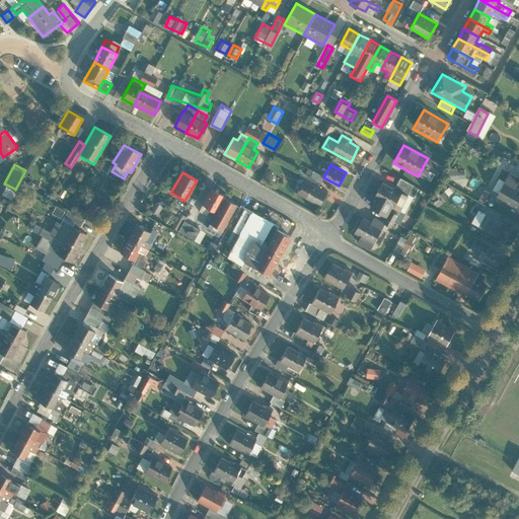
[(518,181),(518,177),(509,173),(496,199),(516,210),(514,214),(518,216),(518,189),(516,188),(518,181)]
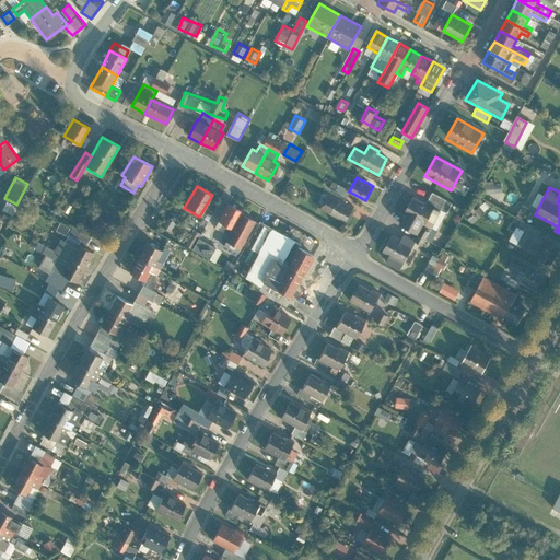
[(453,205),(431,193),(426,202),(413,196),(398,224),(432,242),(453,205)]
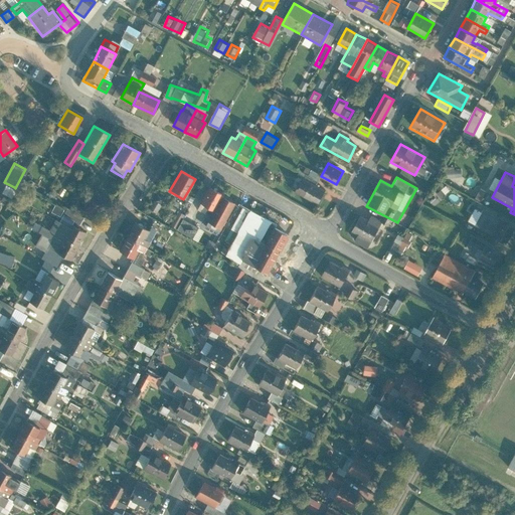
[(302,178),(294,192),(317,205),(325,191),(302,178)]
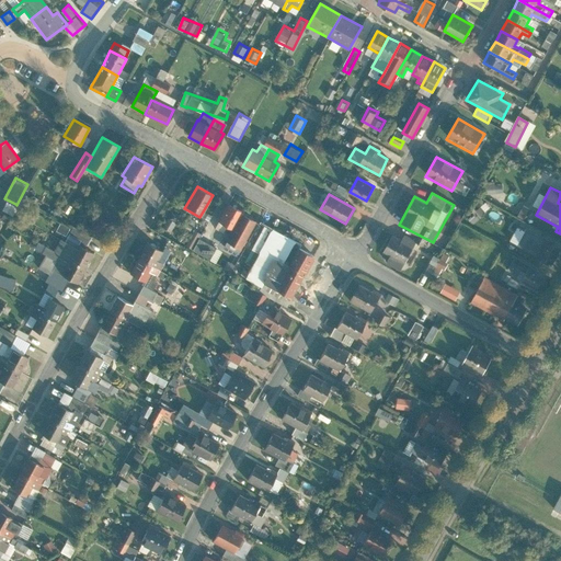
[(11,214),(15,204),(7,199),(2,209),(6,210),(10,213),(11,214)]
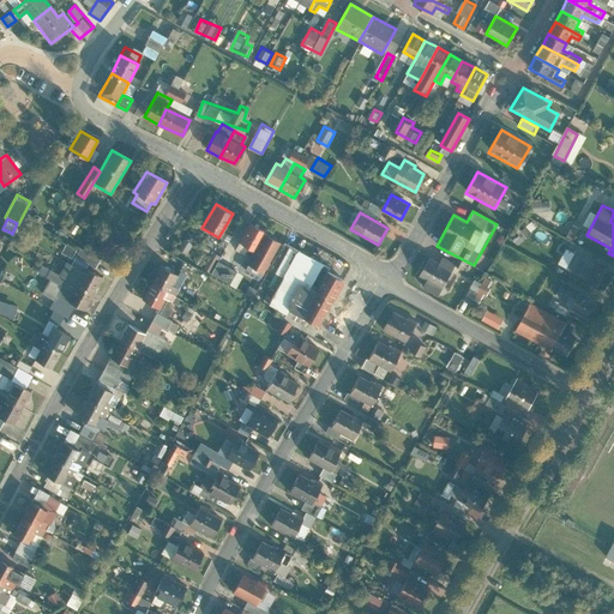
[(265,233),(250,223),(238,244),(253,252),(245,265),(262,274),(278,244),(264,235),(265,233)]
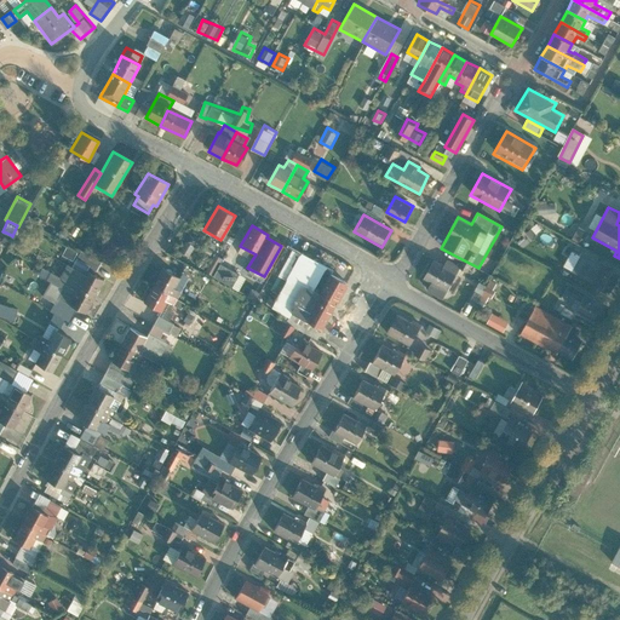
[(115,262),(126,245),(109,235),(98,252),(115,262)]
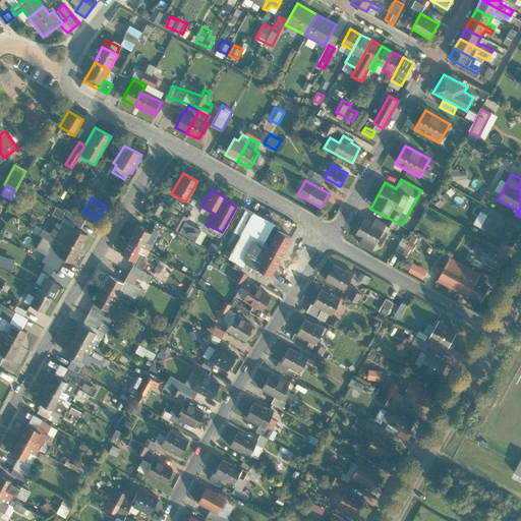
[(160,215),(165,205),(158,200),(153,211),(160,215)]
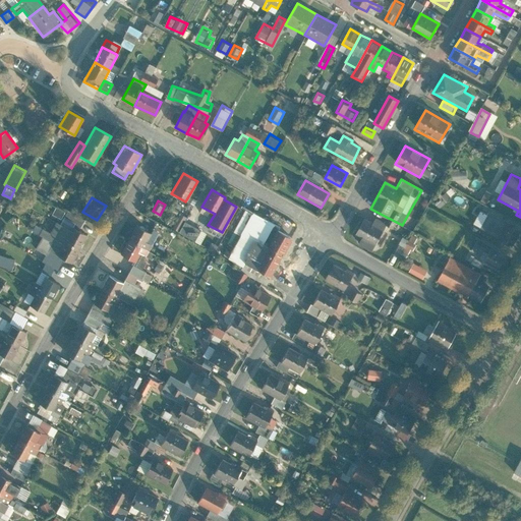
[(74,224),(72,228),(79,231),(85,220),(67,211),(63,218),(74,224)]
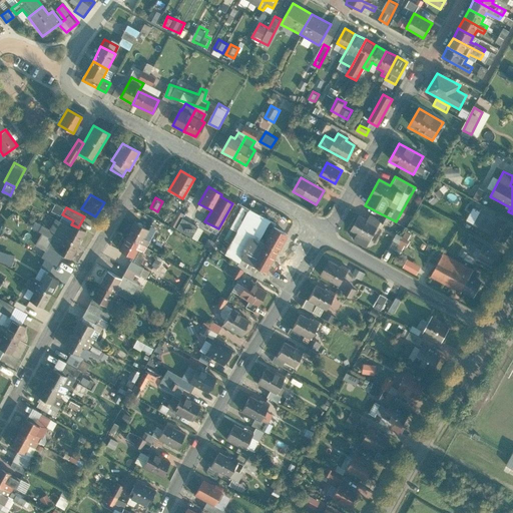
[(179,209),(170,222),(175,226),(185,213),(179,209)]
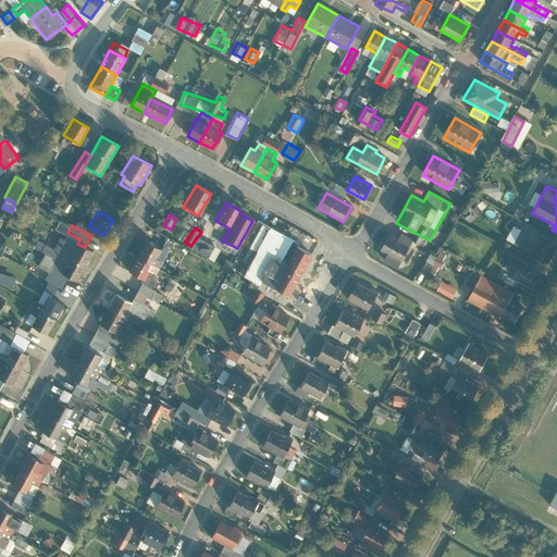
[(259,251),(280,262),(292,240),(271,230),(259,251)]
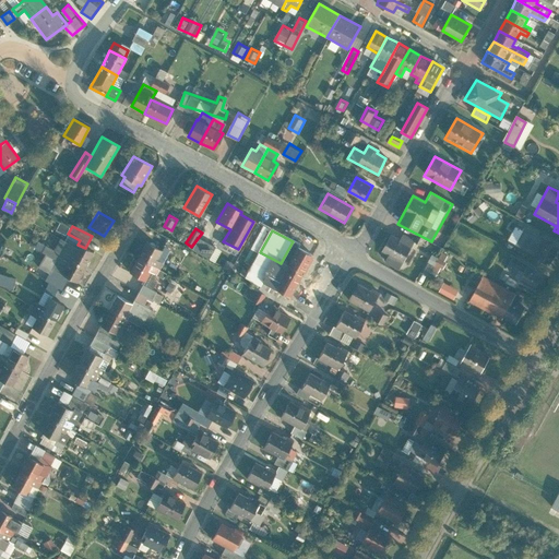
[(387,262),(400,269),(416,240),(403,234),(401,238),(392,234),(382,251),(390,256),(387,262)]
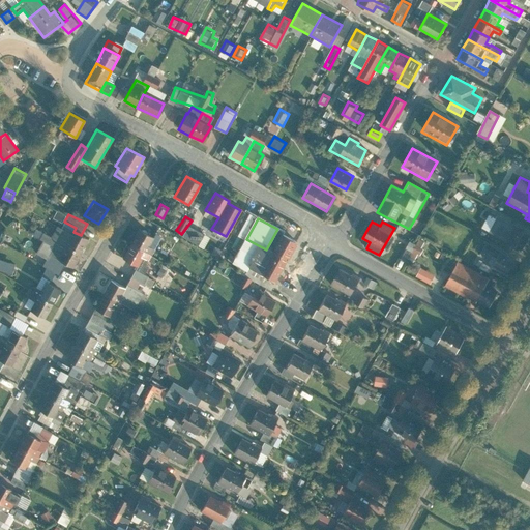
[(529,235),(529,234),(512,225),(504,240),(522,251),(529,235)]
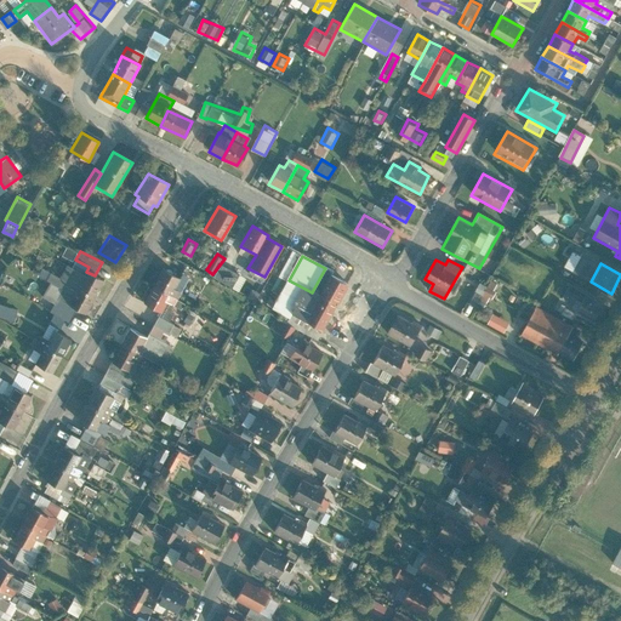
[(93,297),(103,280),(95,275),(86,272),(85,275),(67,266),(60,279),(93,297)]
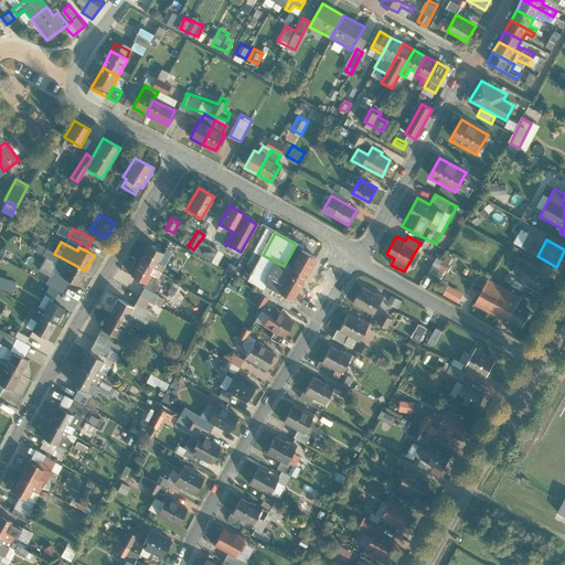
[(217,252),(200,242),(193,254),(210,264),(217,252)]
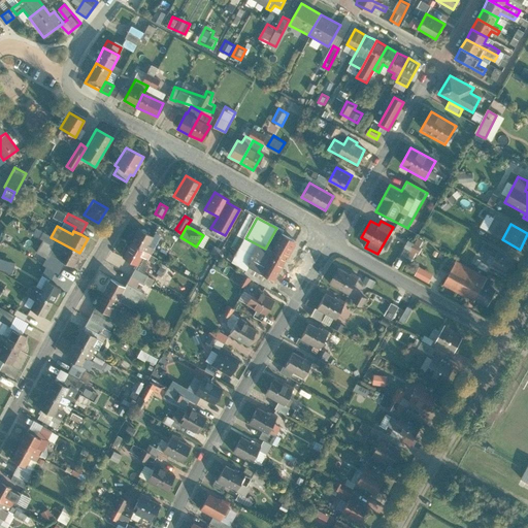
[(136,228),(129,242),(150,254),(154,248),(147,244),(153,237),(136,228)]
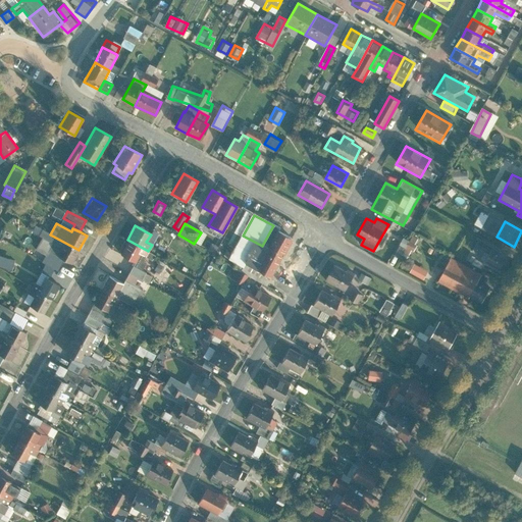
[(71,264),(79,250),(50,235),(42,229),(39,236),(47,240),(53,243),(48,252),(63,260),(71,264)]
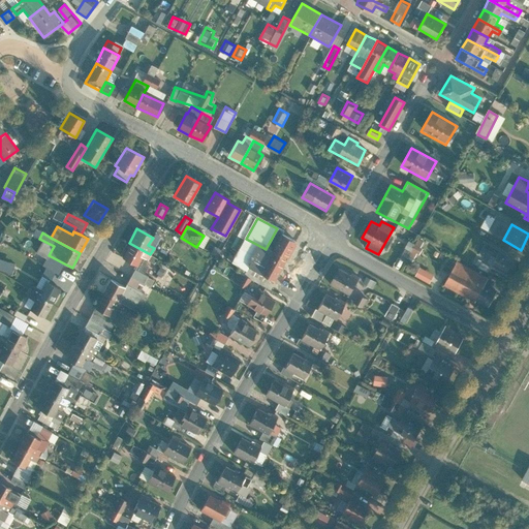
[(297,243),(281,235),(272,252),(286,260),(297,243)]
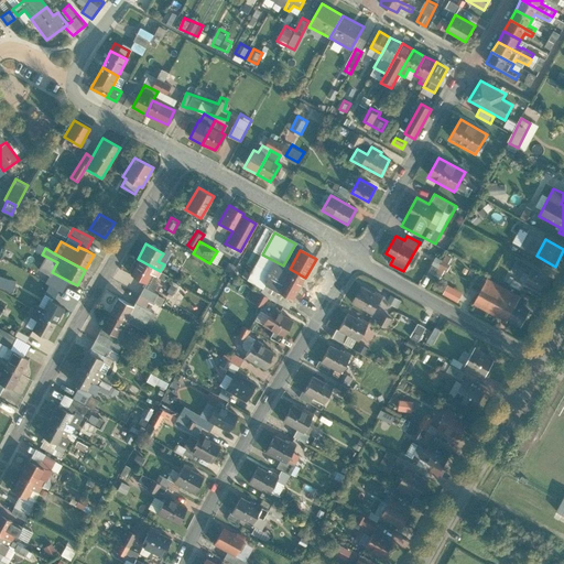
[(277,293),(290,269),(283,266),(262,255),(247,281),(274,296),(277,293)]
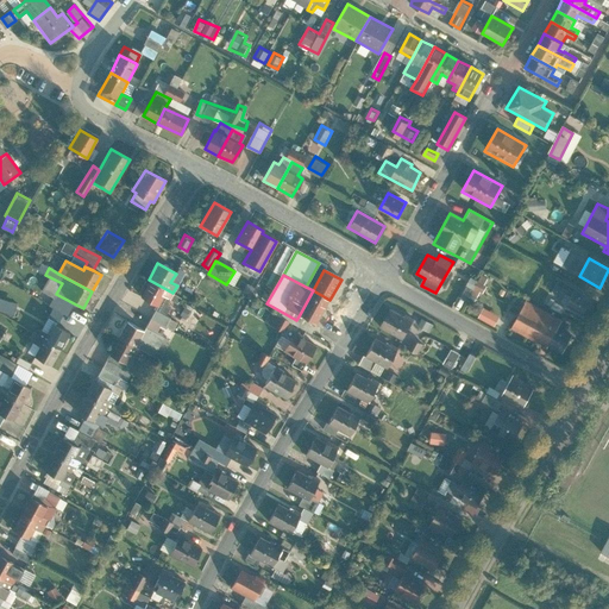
[(460,299),(465,301),(477,282),(471,278),(460,299)]
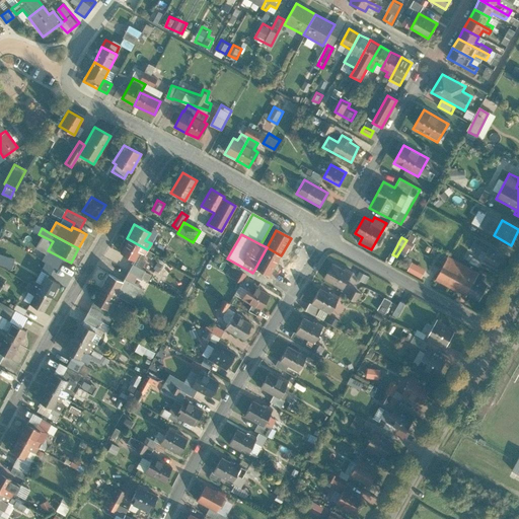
[(147,249),(127,238),(119,251),(134,261),(138,253),(144,256),(147,249)]
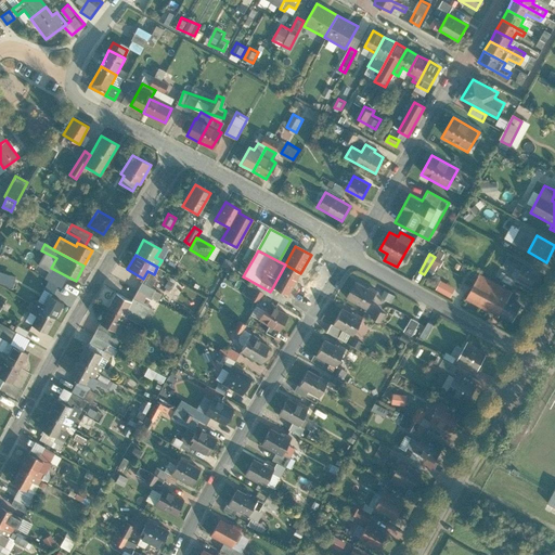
[(540,273),(514,259),(505,274),(532,288),(540,273)]
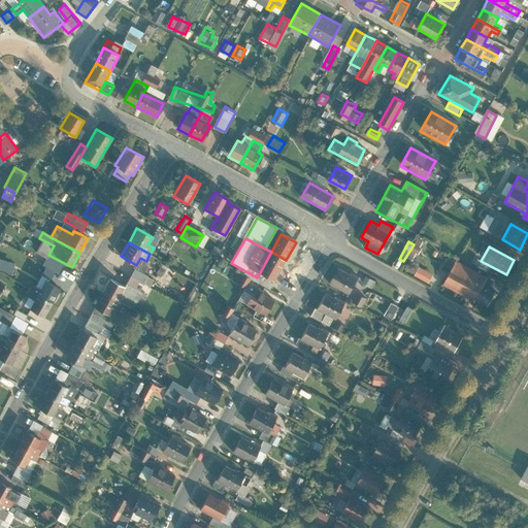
[(273,283),(286,260),(271,252),(259,274),(273,283)]
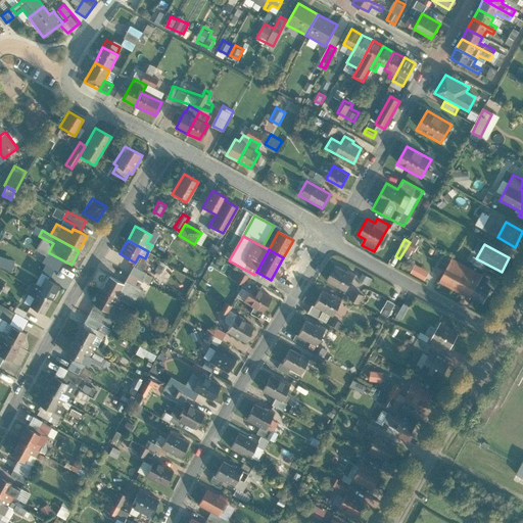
[(58,270),(63,260),(48,252),(43,262),(58,270)]
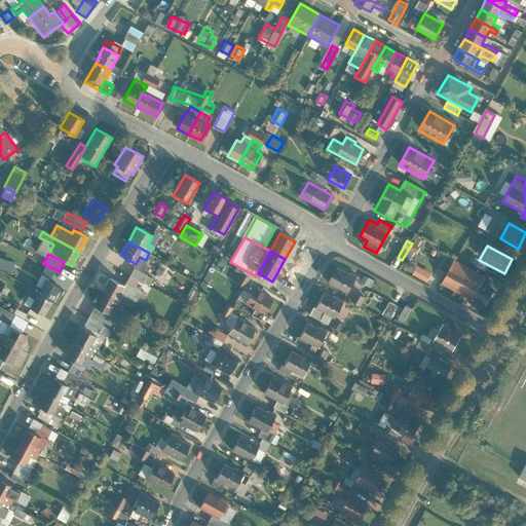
[(0,256),(0,267),(12,271),(15,262),(0,256)]
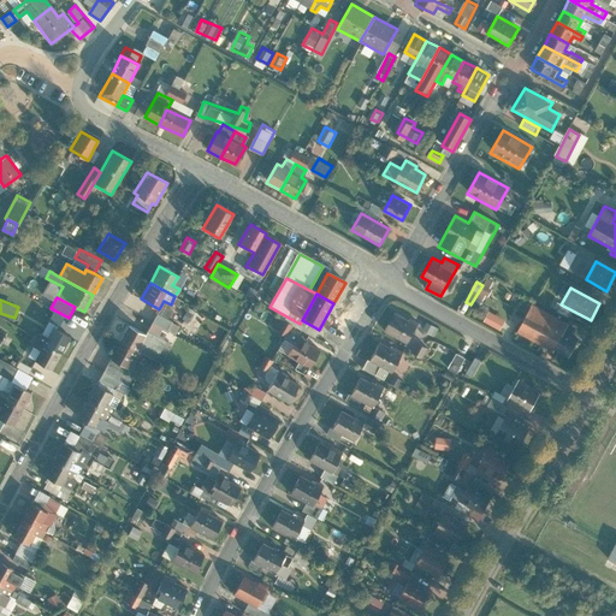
[(532,306),(516,333),(552,353),(554,350),(569,359),(580,339),(566,332),(569,325),(532,306)]
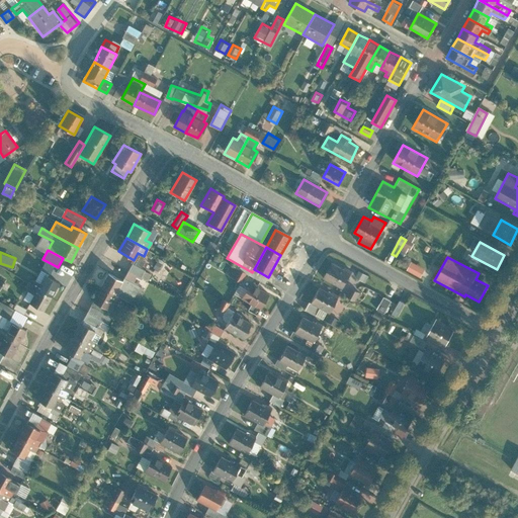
[(413,260),(408,269),(423,276),(427,267),(413,260)]
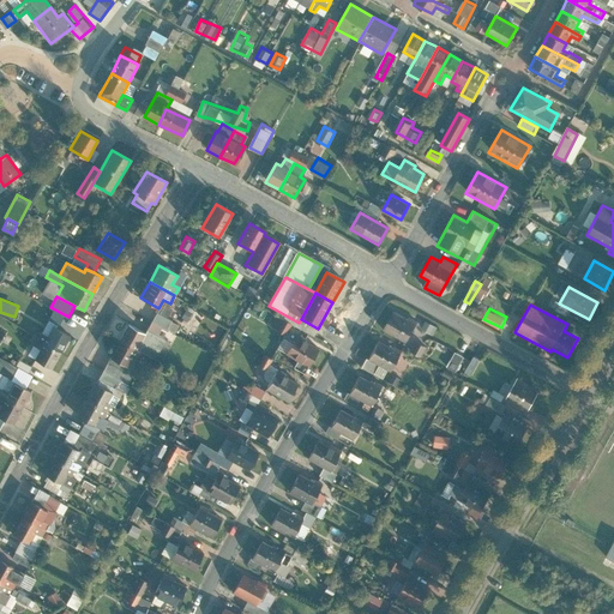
[(288,333),(294,323),(277,312),(270,324),(288,333)]
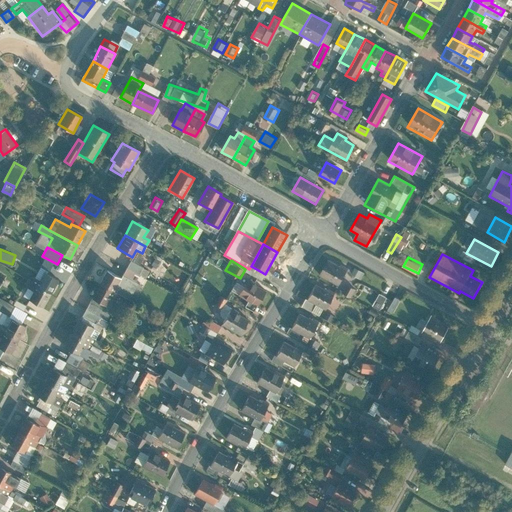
[(339,266),(328,260),(319,277),(338,287),(348,269),(340,264),(339,266)]
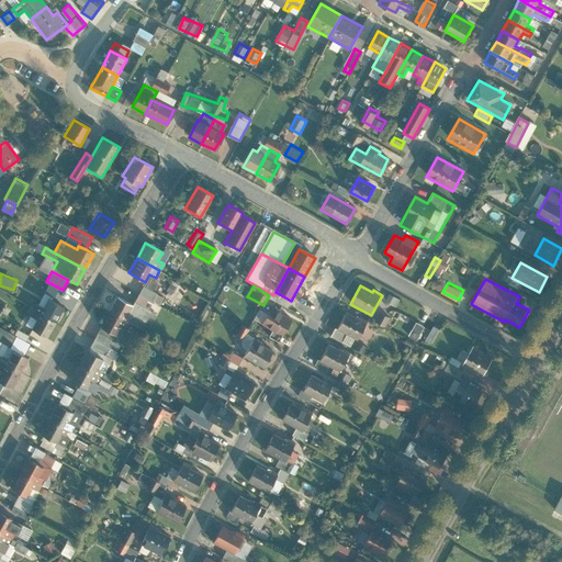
[(115,296),(107,313),(128,324),(132,317),(126,315),(132,305),(115,296)]
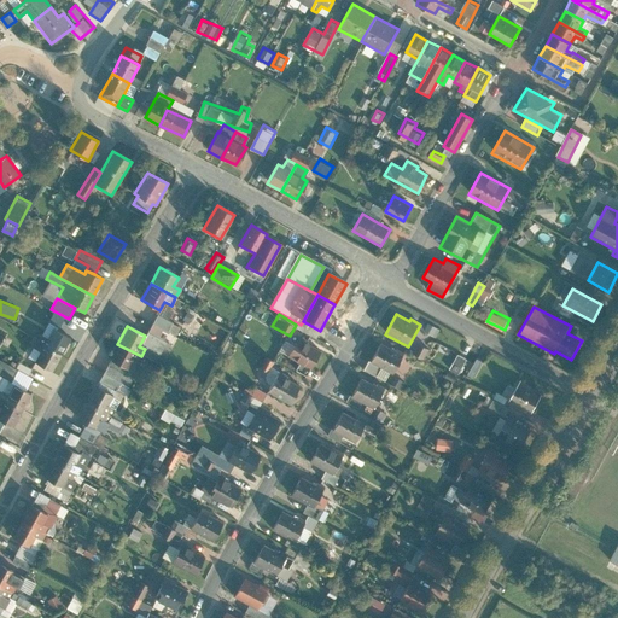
[(38,339),(64,351),(73,337),(53,328),(50,336),(42,332),(38,339)]
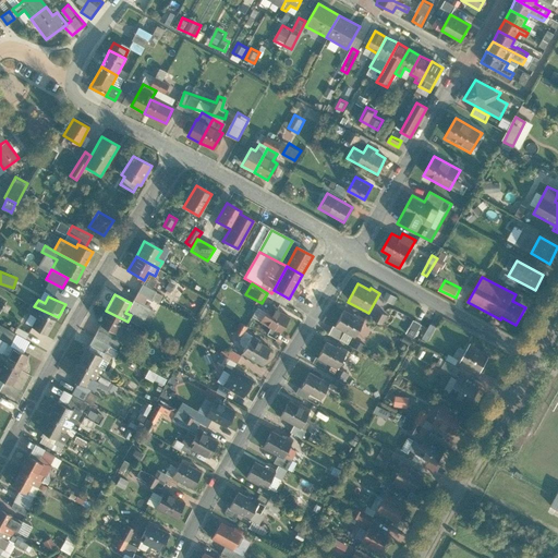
[(268,304),(258,322),(279,334),(289,316),(268,304)]
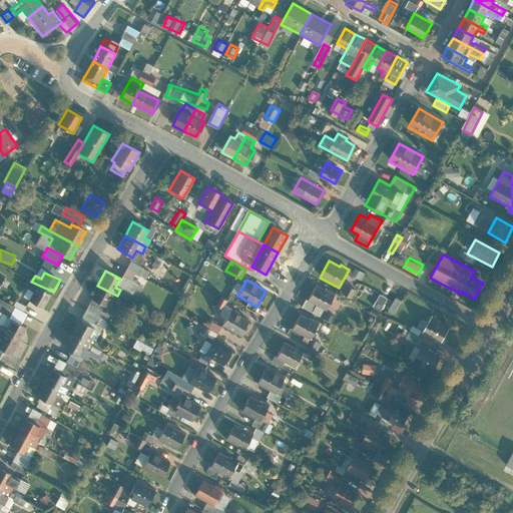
[(53,292),(31,282),(28,287),(35,290),(31,300),(45,306),(53,292)]
